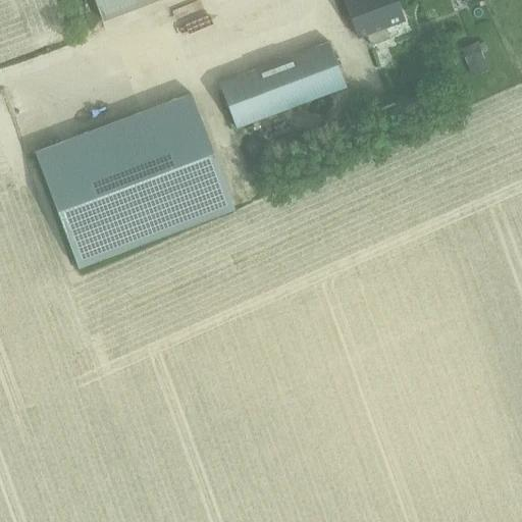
[(93,0),(101,21),(158,0),(93,0)]
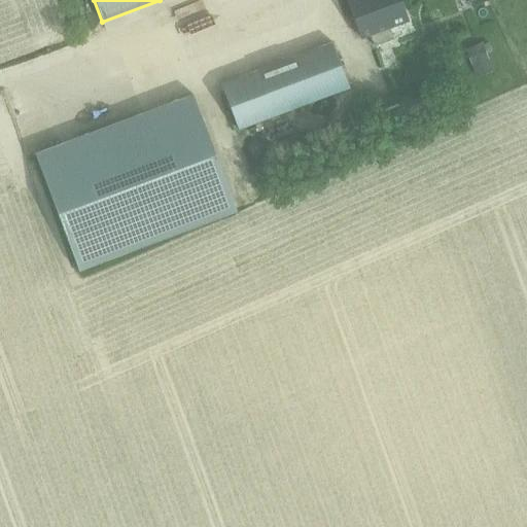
[(407,21),(399,0),(346,0),(360,38),(370,34),(374,46),(393,39),(389,27),(407,21)]
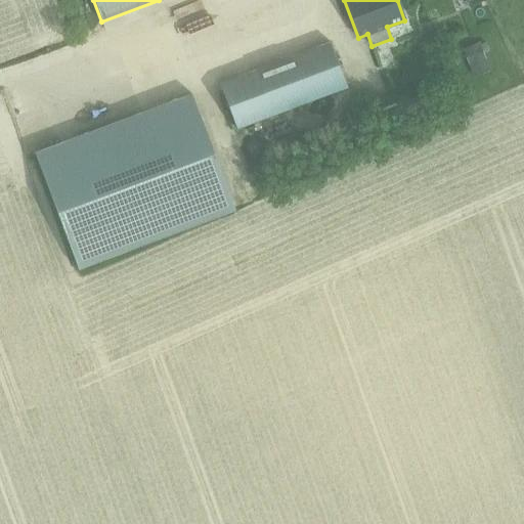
[(236,128),(347,87),(330,42),(219,84),(236,128)]
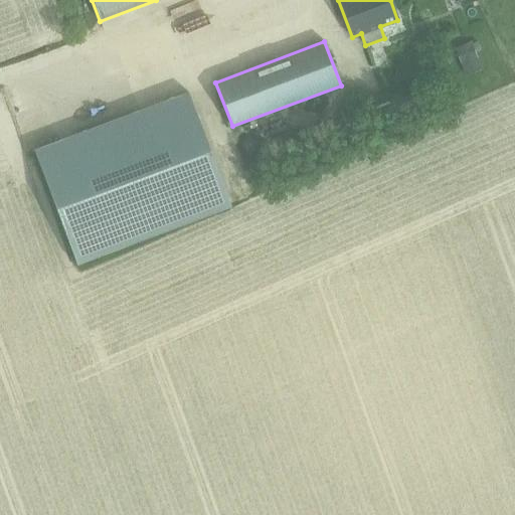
[(136,104),(184,86),(182,78),(134,98),(136,104)]
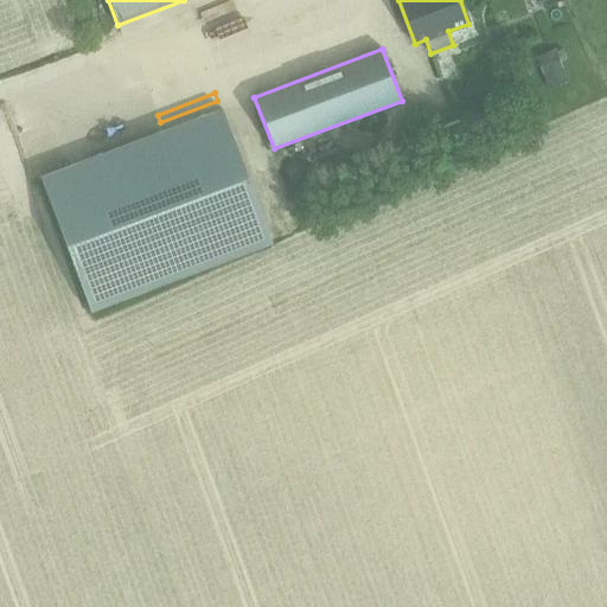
[(221,109),(39,177),(90,312),(272,244),(221,109)]
